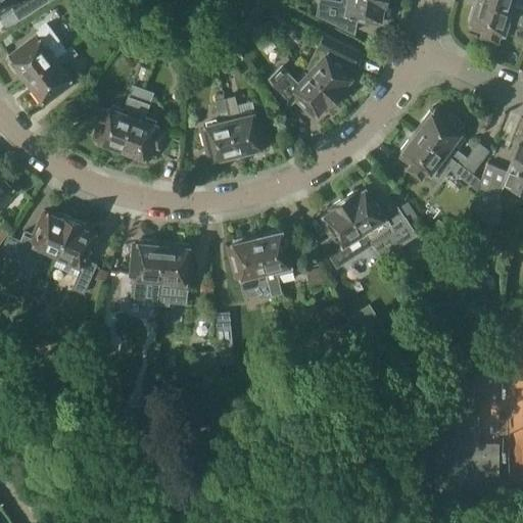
[(0,0),(0,13),(13,5),(20,17),(46,0),(0,0)]
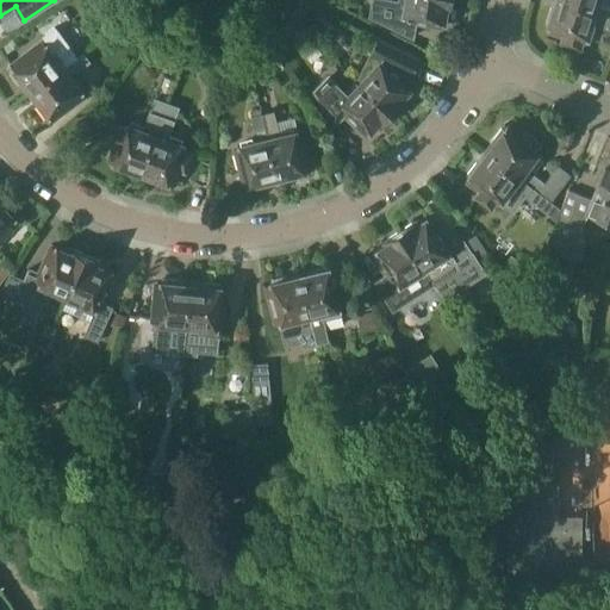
[(184,0),(160,0),(154,5),(163,17),(184,0)]
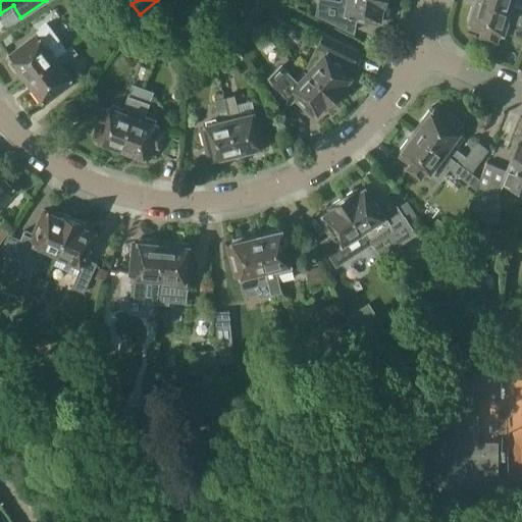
[(269,5),(260,0),(251,12),(259,18),(269,5)]
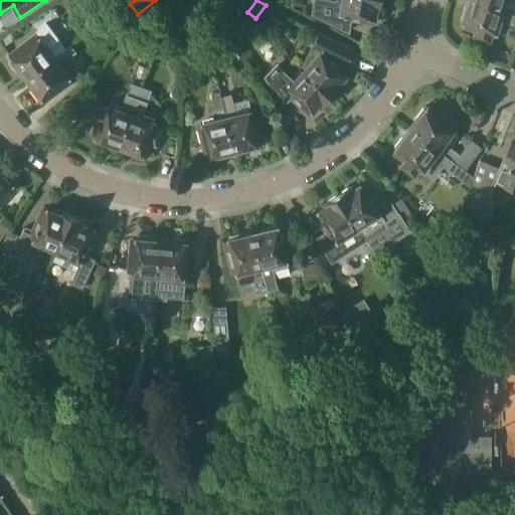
[(381,11),(382,0),(337,0),(338,2),(329,0),(315,0),(313,13),(349,31),(352,16),(375,21),(377,10),(381,11)]
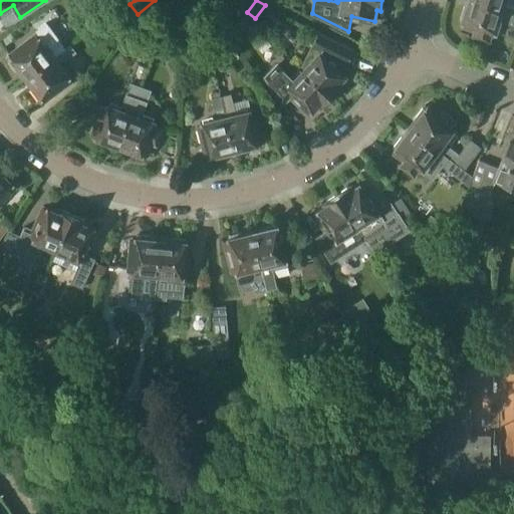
[(464,9),(461,20),(464,21),(463,24),(476,28),(474,35),(489,39),(492,33),(495,34),(500,19),(513,23),(513,11),(475,0),(470,0),(467,10),(464,9)]
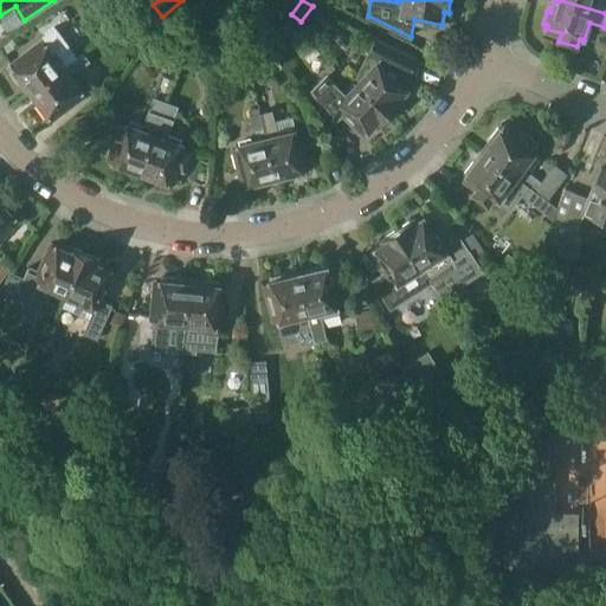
[(605,0),(560,0),(605,13),(605,0)]
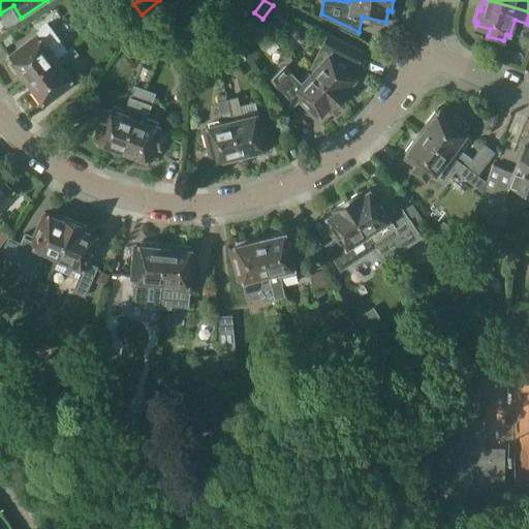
[(232,30),(235,31),(243,41),(255,31),(246,21),(245,20),(232,30)]
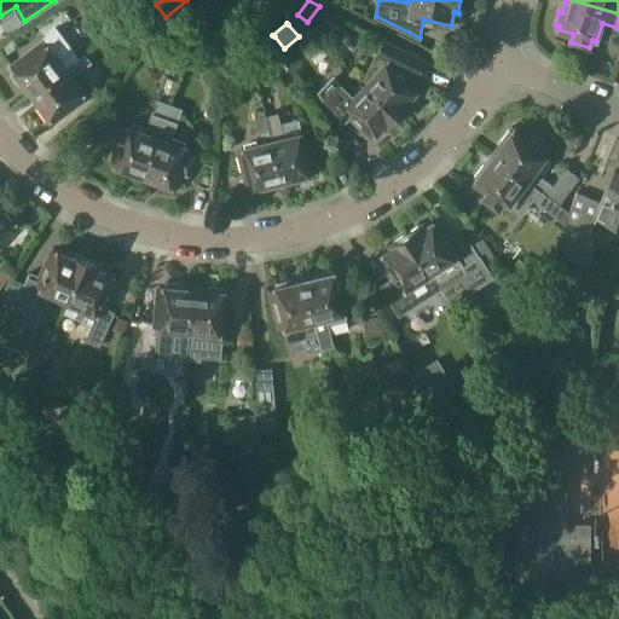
[(80,58),(57,27),(44,36),(50,45),(48,46),(47,44),(41,48),(39,45),(27,53),(29,57),(13,68),(16,70),(13,73),(22,85),(24,82),(33,93),(67,69),(74,63),(80,58)]
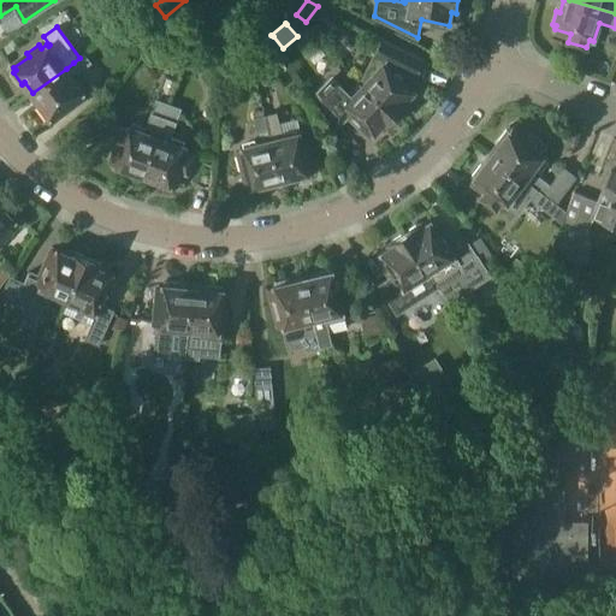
[(426,60),(407,51),(383,39),(363,78),(367,82),(365,83),(398,114),(410,101),(407,98),(416,88),(409,82),(415,75),(418,76),(426,60)]
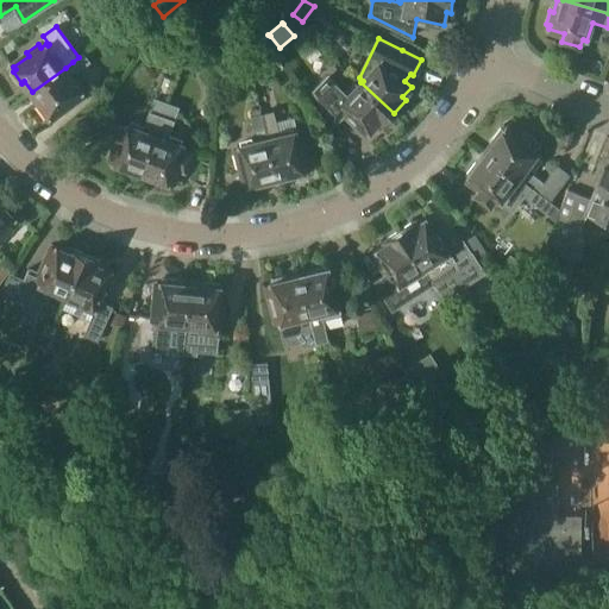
[(245,42),(248,52),(249,58),(261,56),(256,39),(245,42)]
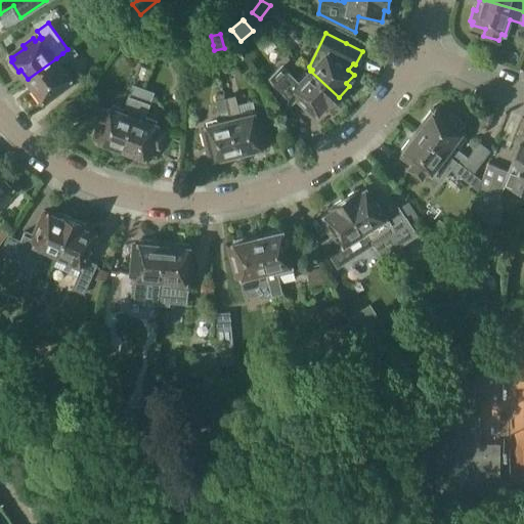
[(164,36),(162,49),(175,51),(177,39),(178,37),(164,35),(164,36)]
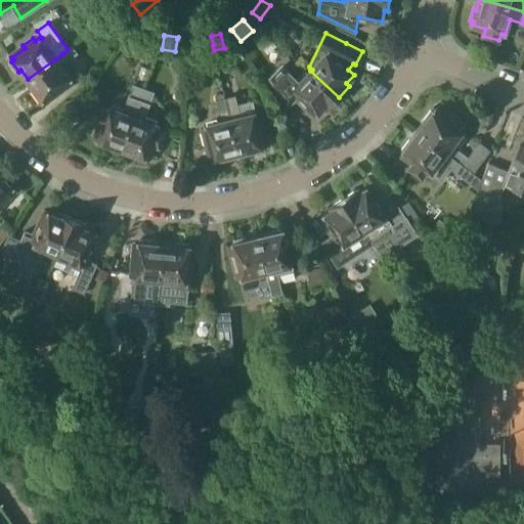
[(68,49),(62,53),(69,60),(79,53),(73,45),(68,49)]
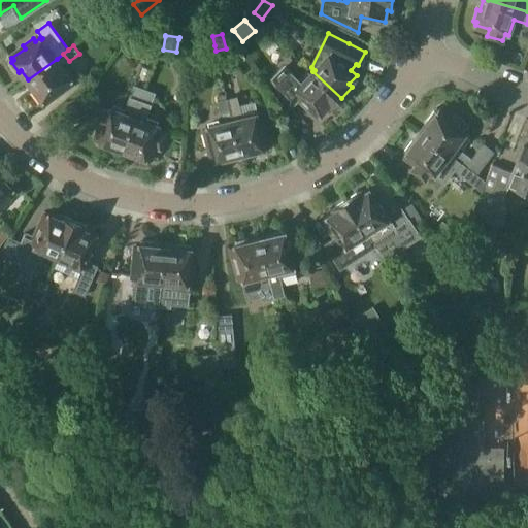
[(57,59),(28,79),(35,90),(33,91),(40,101),(43,99),(44,101),(58,92),(60,94),(69,87),(67,85),(72,80),(57,59)]
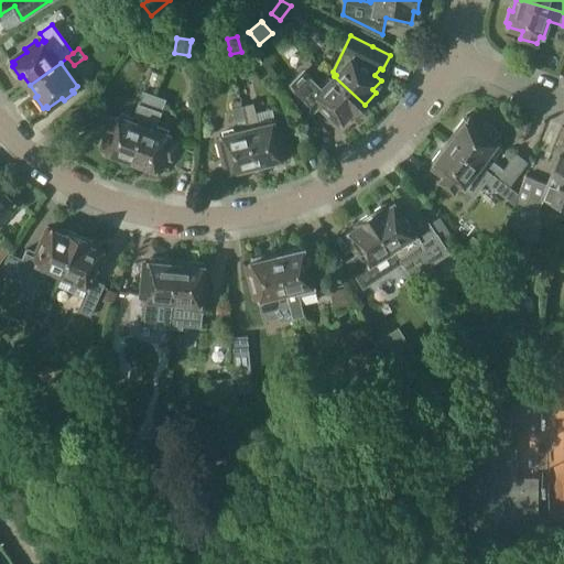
[(305,72),(292,85),(311,114),(321,104),(342,123),(349,114),(353,117),(365,105),(334,76),(323,88),(305,72)]
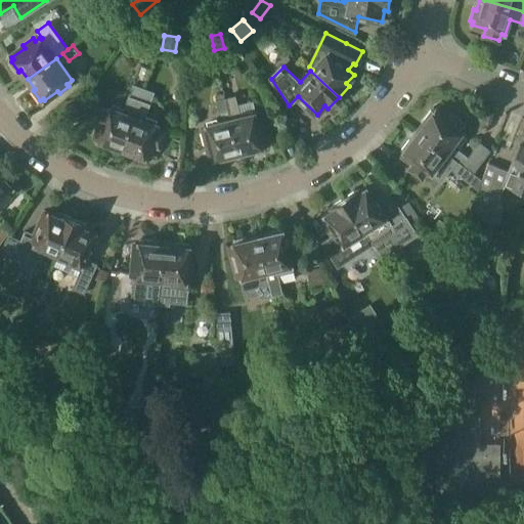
[(122,148),(144,88),(133,84),(123,111),(108,105),(107,110),(100,107),(94,123),(101,126),(96,139),(99,140),(98,142),(110,147),(111,144),(122,148)]
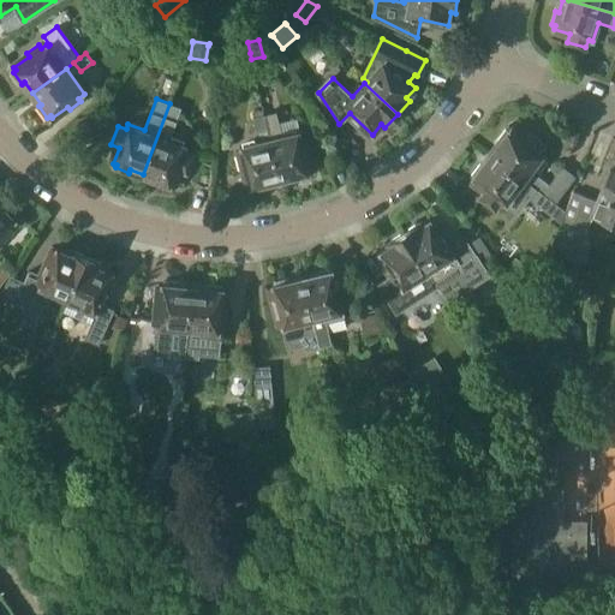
[(173,185),(179,169),(186,172),(193,154),(185,151),(187,145),(171,139),(181,108),(169,103),(143,174),(156,179),(155,183),(168,187),(169,184),(173,185)]
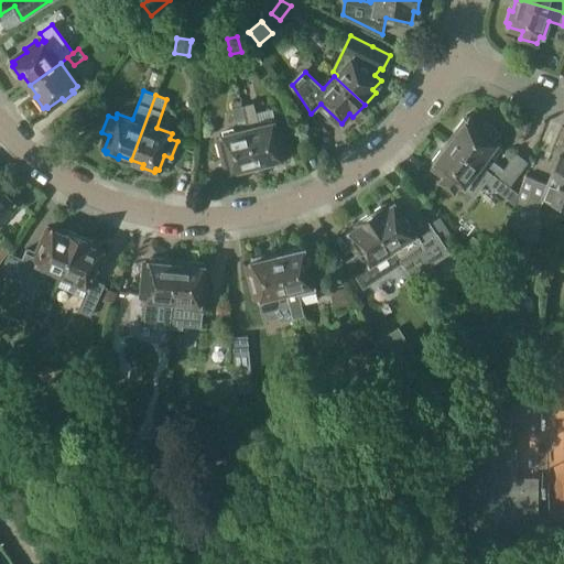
[(253,102),(242,105),(242,106),(246,119),(248,128),(258,164),(270,161),(271,164),(283,161),(283,158),(285,158),(281,141),(284,140),(281,127),(278,128),(277,121),(273,108),(256,112),(253,102)]
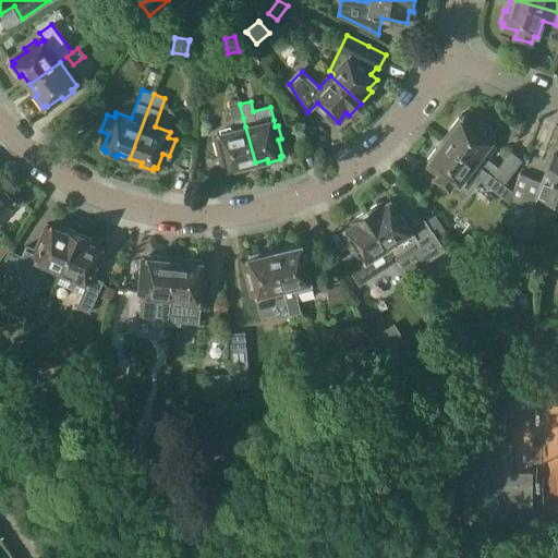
[(239,105),(230,107),(233,120),(243,118),(240,105),(239,105)]
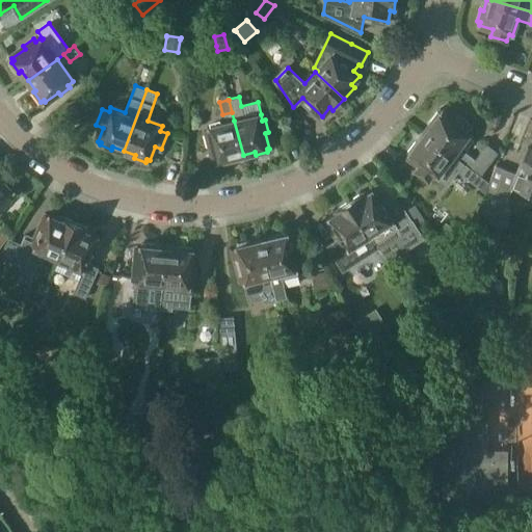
[(425,134),(453,155),(470,133),(467,130),(471,125),(458,114),(453,121),(442,111),(441,113),(437,112),(430,122),(432,124),(425,134)]
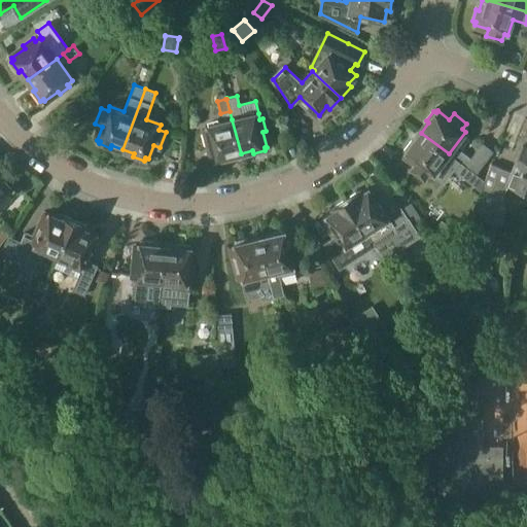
[(241,153),(232,119),(206,127),(208,133),(205,133),(208,145),(211,144),(214,161),(217,160),(218,163),(230,160),(230,156),(241,153)]
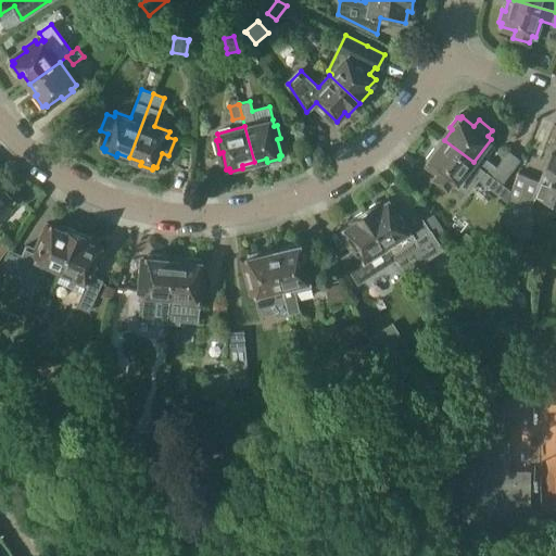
[(509,197),(512,190),(503,182),(481,167),(474,162),(444,140),(437,150),(434,148),(427,159),(429,161),(427,163),(439,171),(433,177),(447,188),(453,181),(456,185),(456,184),(467,192),(478,177),(508,200),(510,197),(509,197)]
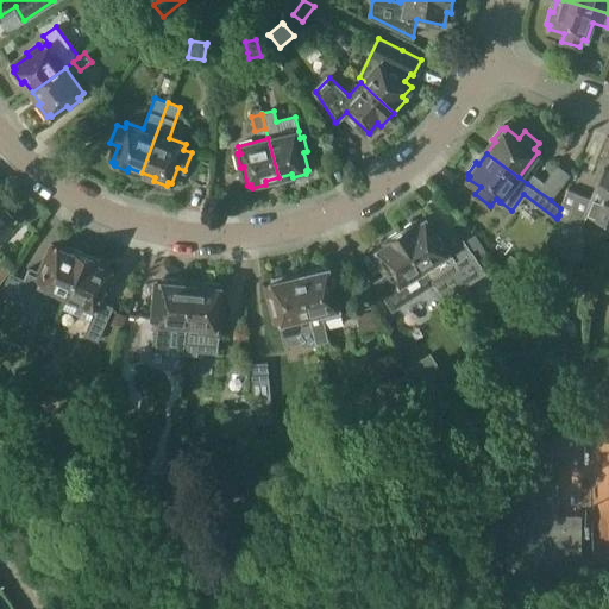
[(534,175),(527,183),(551,200),(570,175),(558,165),(545,183),(534,175)]
